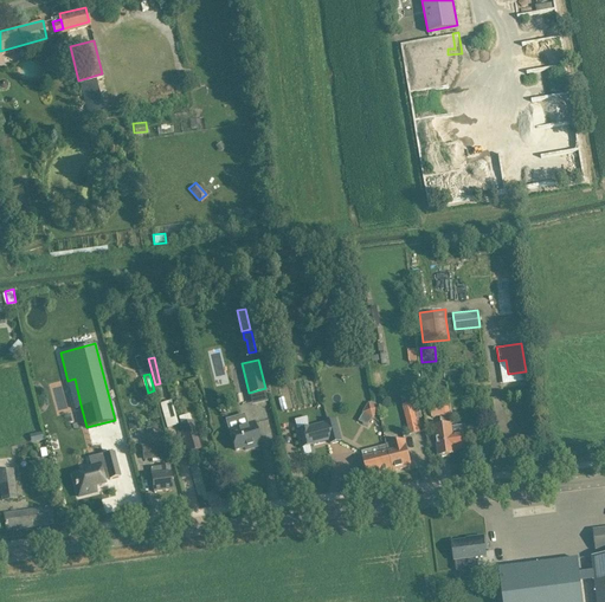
[(445,389),(427,392),(430,403),(431,415),(439,414),(441,422),(431,424),(432,435),(436,435),(437,442),(438,454),(454,452),(454,448),(464,447),(463,435),(462,432),(451,433),(450,426),(446,401),(445,389)]
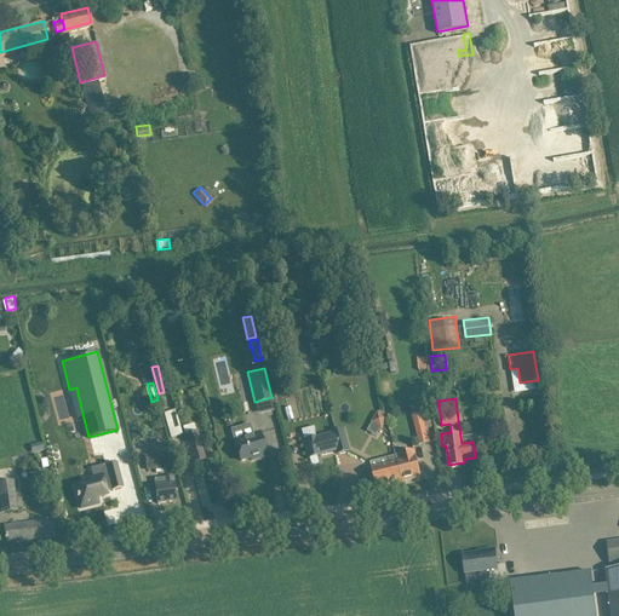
[(176,406),(164,409),(171,435),(183,432),(176,406)]
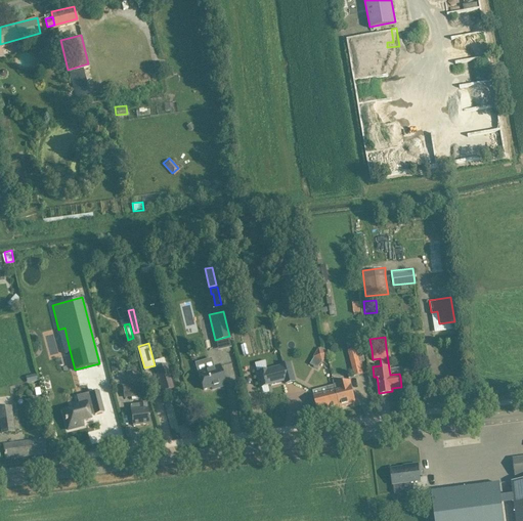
[(321,361),(328,352),(317,346),(312,355),(321,361)]
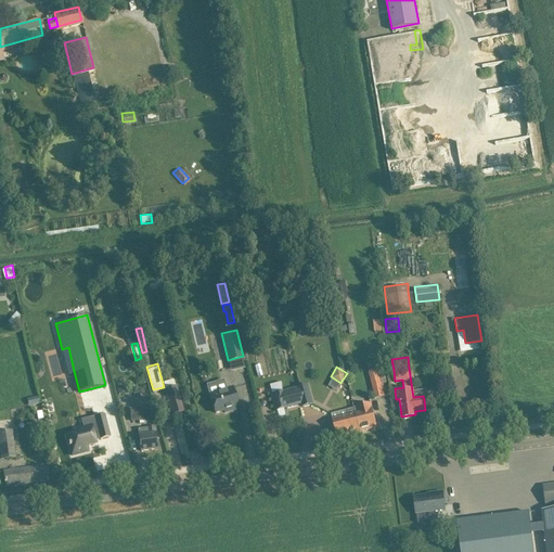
[(377,371),(376,367),(368,369),(374,396),(383,394),(379,382),(385,381),(383,370),(377,371)]
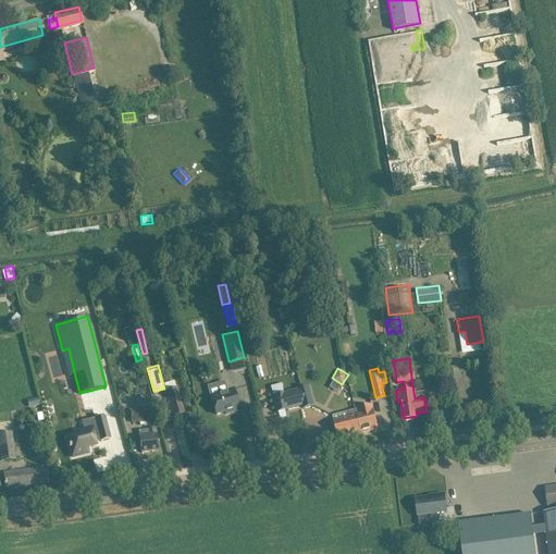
[(303,403),(303,406),(312,404),(308,384),(298,388),(283,391),(272,394),(276,409),(287,407),(287,406),(303,403)]
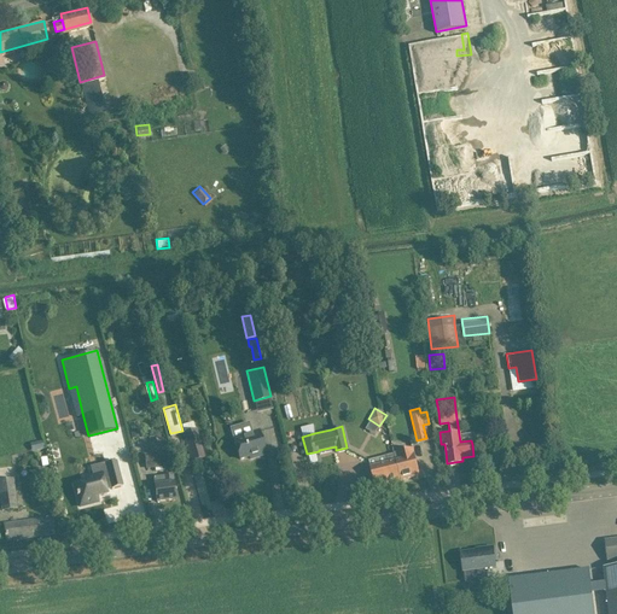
[(364,426),(353,427),(359,457),(370,456),(364,426)]
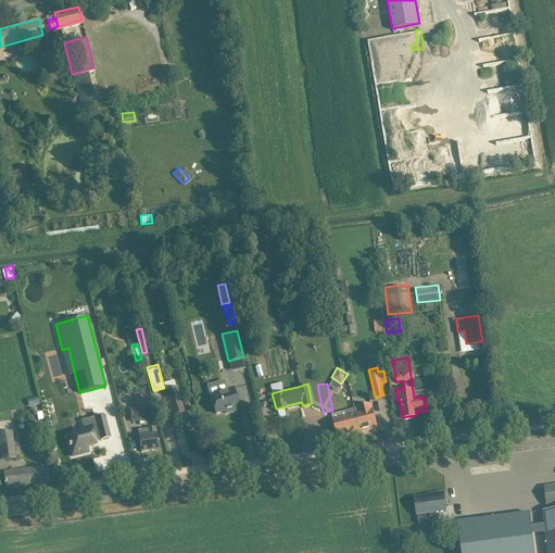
[(173,413),(183,410),(175,385),(165,388),(173,413)]
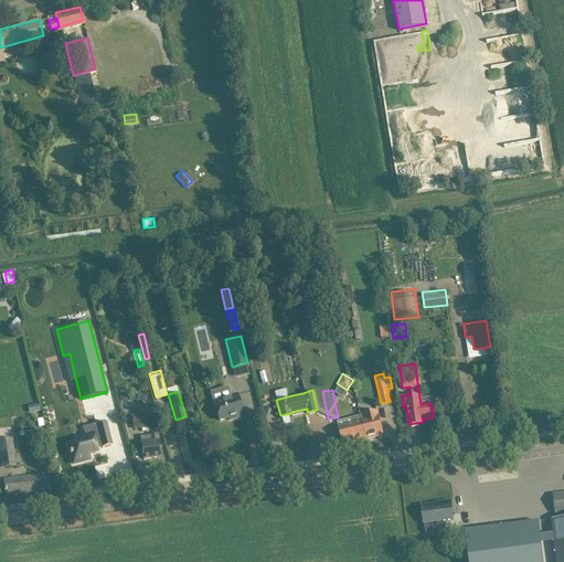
[(222,396),(212,399),(215,407),(219,419),(227,415),(227,417),(242,413),(238,403),(235,392),(222,396)]
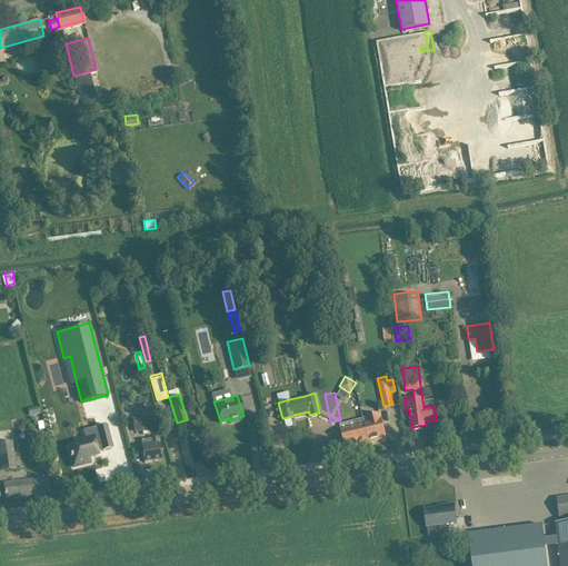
[(28,415),(39,413),(38,405),(27,407),(28,415)]
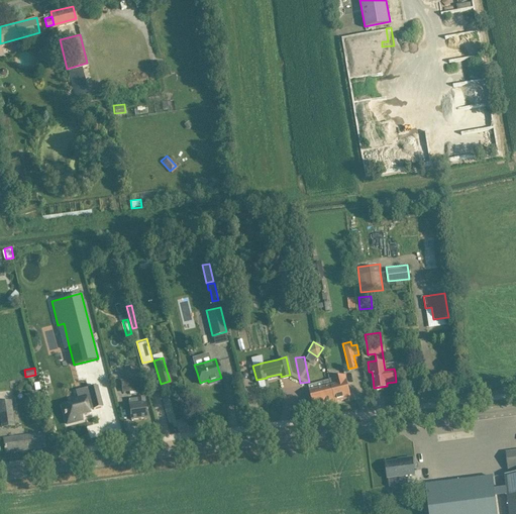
[(335,400),(350,396),(344,374),(329,377),(335,400)]
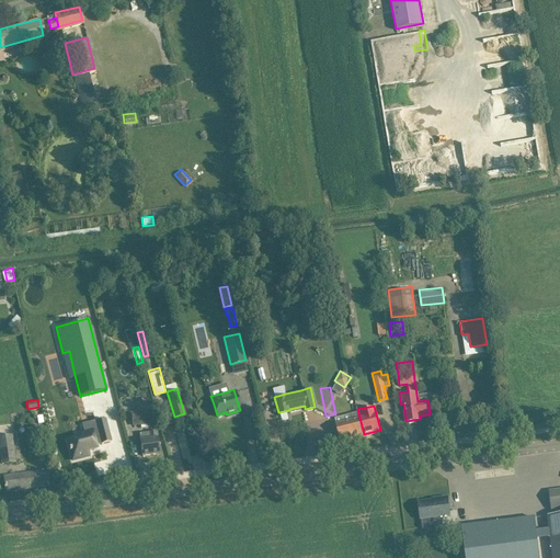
[(132,424),(152,422),(151,409),(129,411),(132,424)]
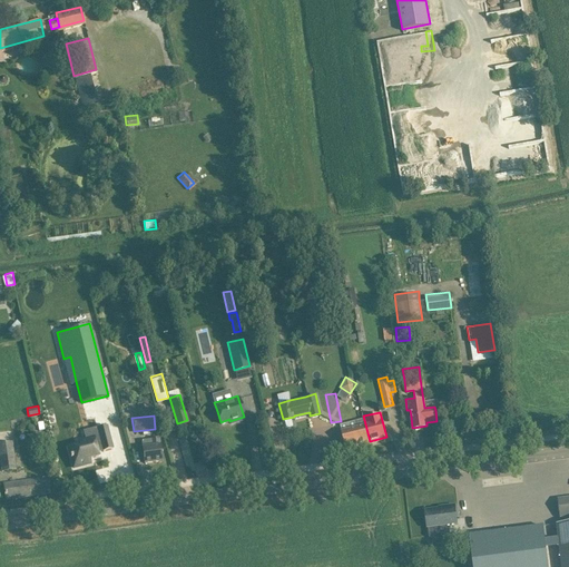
[(345,447),(370,441),(363,416),(340,422),(345,447)]
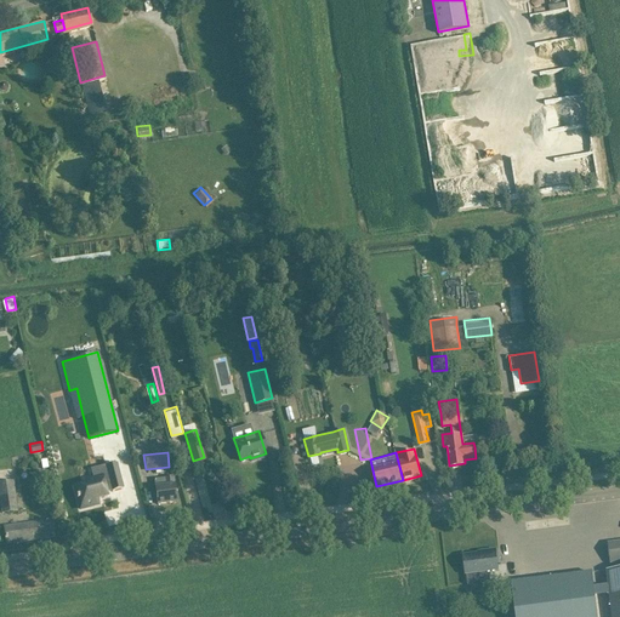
[(85,478),(86,483),(73,486),(79,507),(92,503),(90,498),(106,493),(103,486),(109,485),(111,489),(121,486),(114,461),(104,463),(107,472),(85,478)]
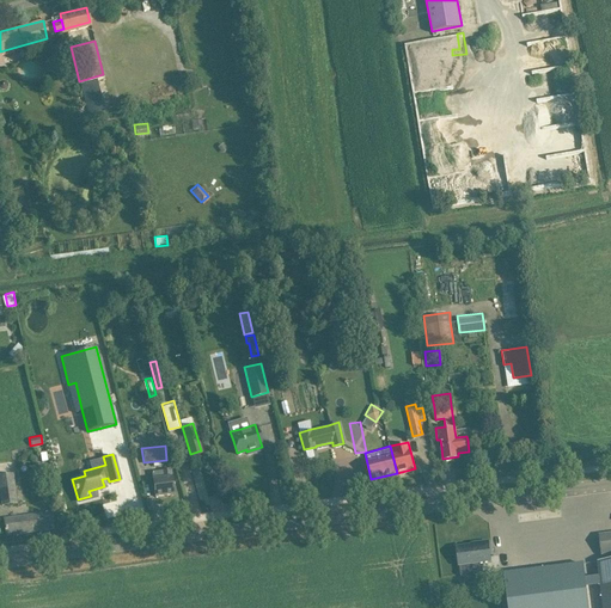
[(43,474),(46,464),(35,461),(31,472),(43,474)]
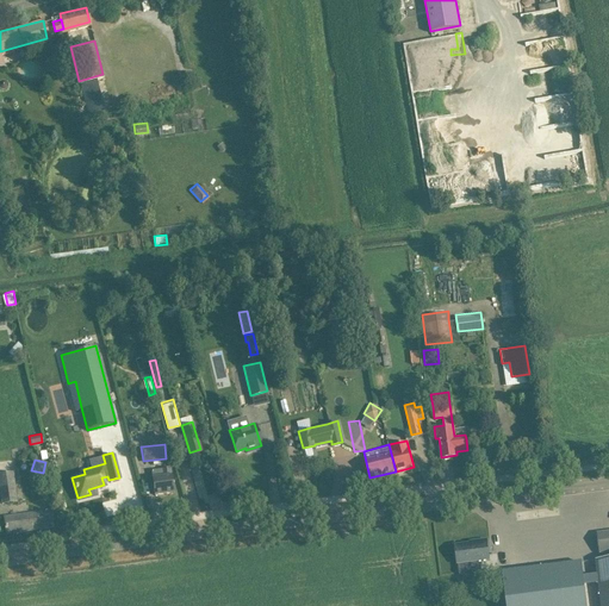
[(154,493),(173,491),(169,466),(159,467),(160,476),(151,476),(154,493)]
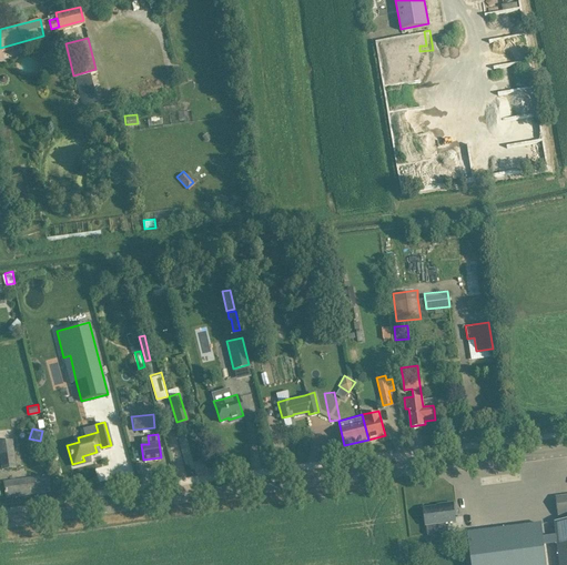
[(14,465),(13,454),(11,439),(0,440),(0,460),(1,467),(14,465)]
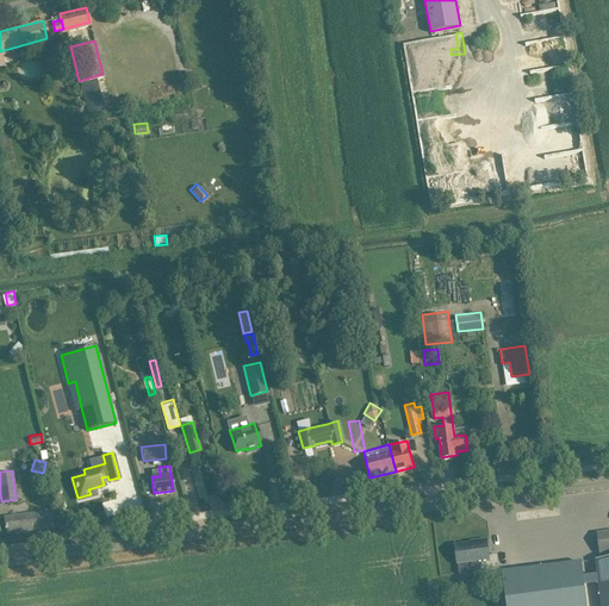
[(5,531),(53,525),(50,508),(2,516),(5,531)]
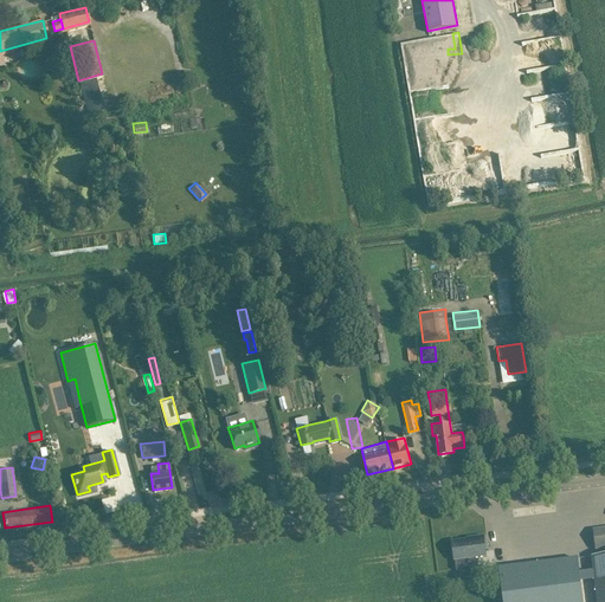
[(604,601),(604,525),(592,528),(594,548),(597,547),(597,554),(591,555),(597,601),(604,601)]
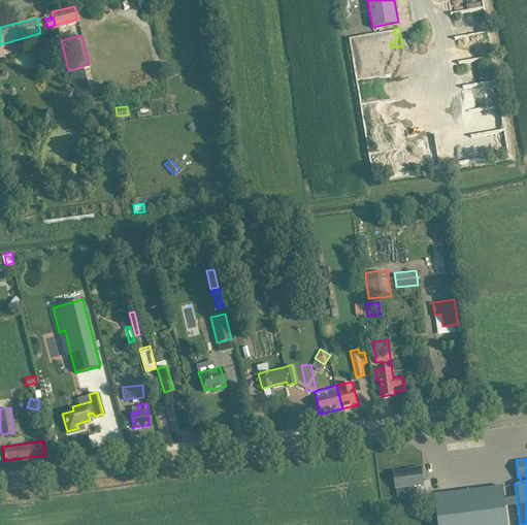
[(422,480),(422,474),(420,466),(410,467),(412,468),(393,471),(395,486),(396,486),(397,495),(416,493),(417,499),(432,497),(430,479),(422,480)]
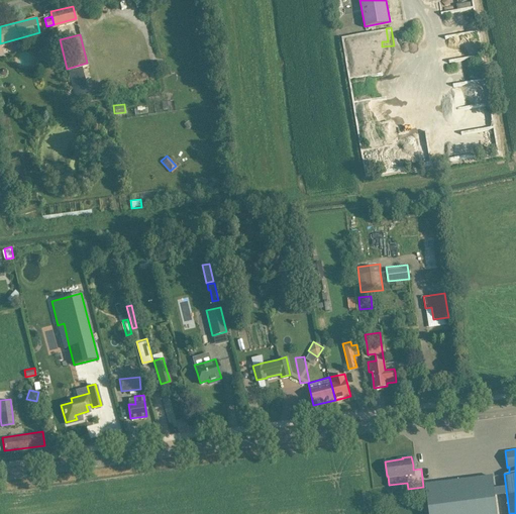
[(428,513),(497,513),(492,475),(425,484),(428,513)]
